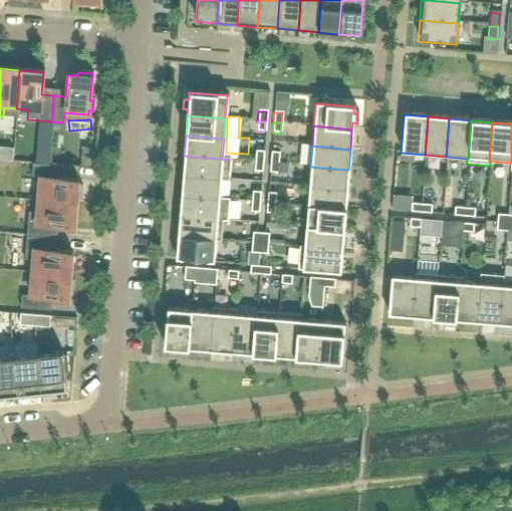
[(262,163),(263,153),(255,152),(254,162),(262,163)]
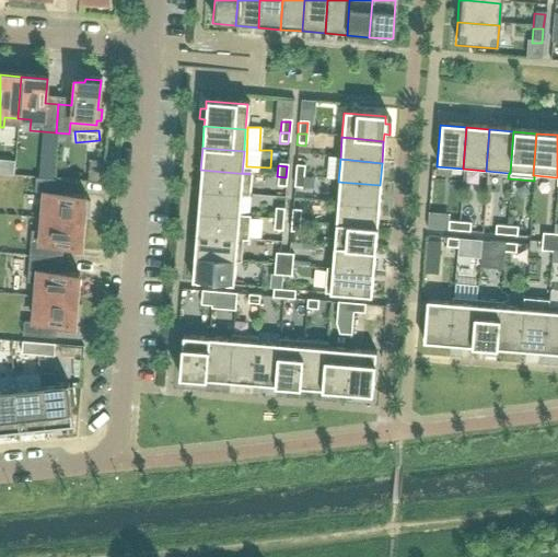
[(293,177),(302,178),(303,167),(294,166),(293,177)]
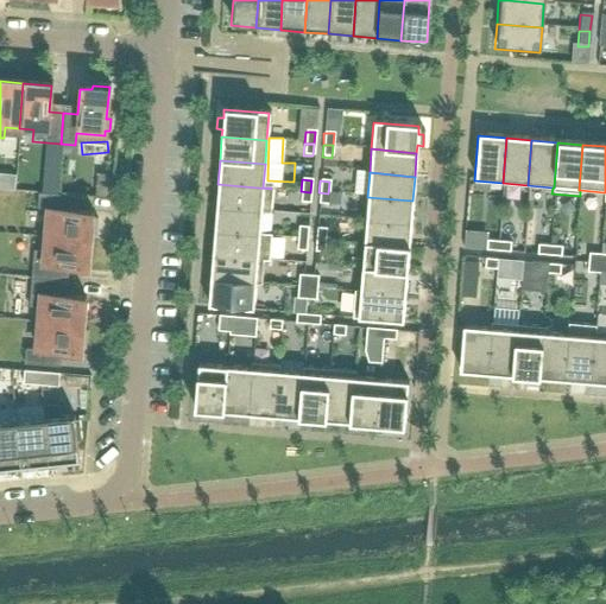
[(271,189),(218,184),(215,209),(269,213),(271,189)]
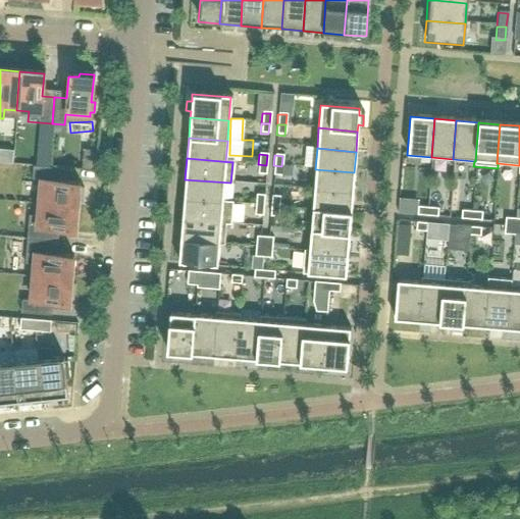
[(265,175),(266,165),(258,164),(257,174),(265,175)]
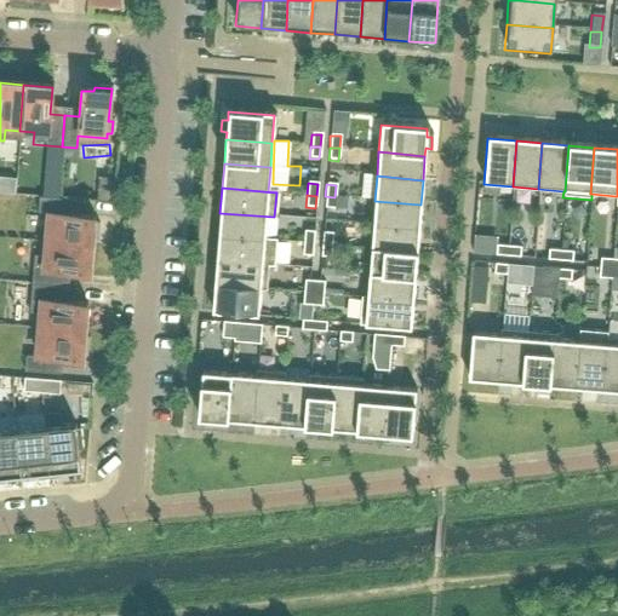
[(333,209),(335,197),(325,196),(324,208),(333,209)]
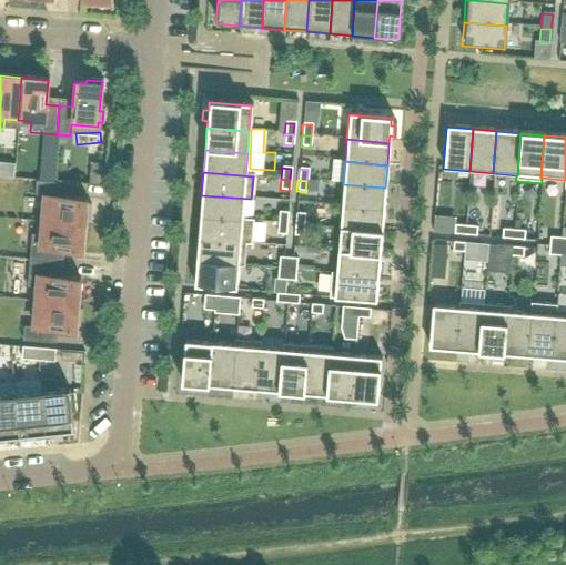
[(43,198),(42,223),(83,226),(83,223),(88,223),(89,205),(86,205),(86,201),(61,199),(62,184),(34,182),(33,197),(43,198)]
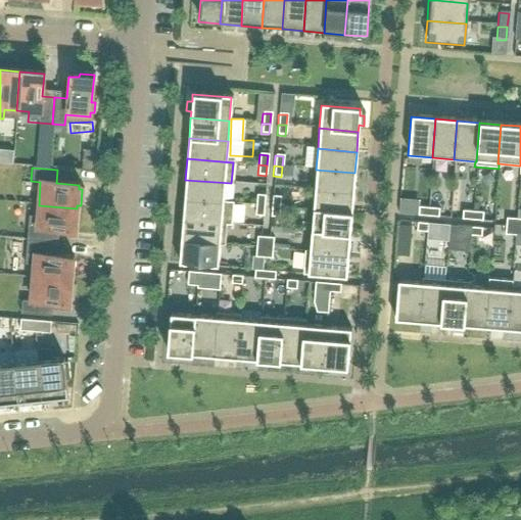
[(352,194),(354,173),(316,170),(314,190),(352,194)]
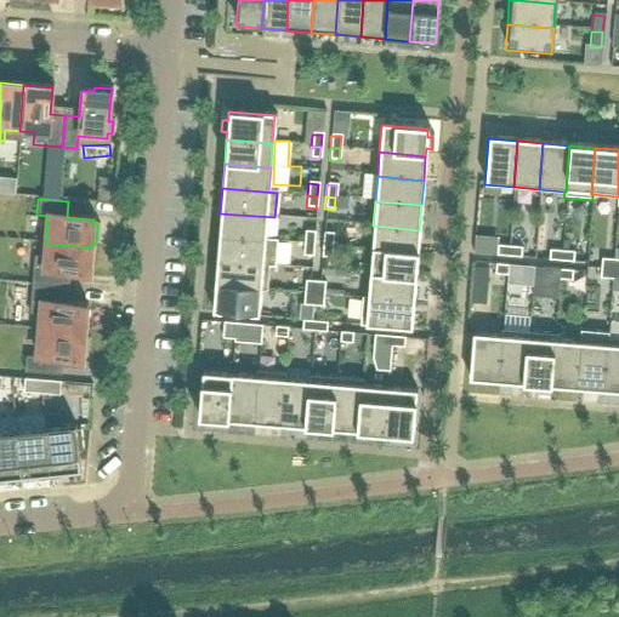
[(274,217),(220,213),(217,238),(276,243),(276,241),(265,240),(266,218),(274,218),(274,217)]
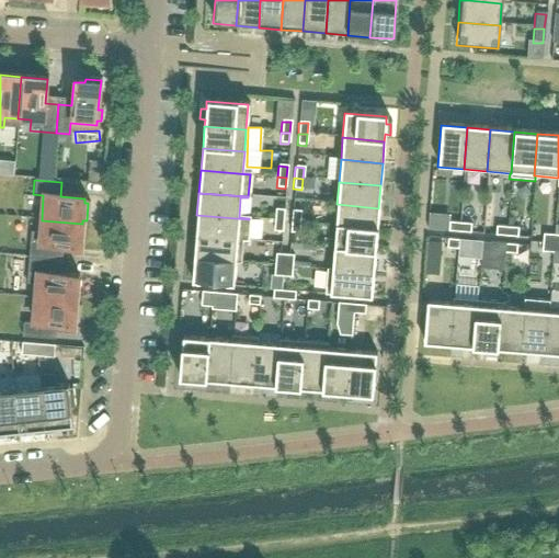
[(376,230),(378,208),(337,204),(334,226),(376,230)]
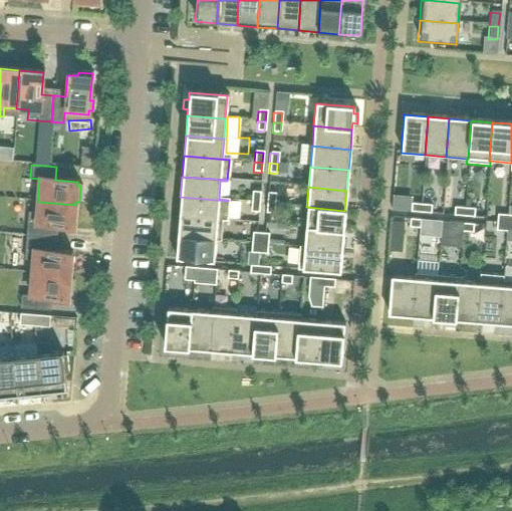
[(251,193),(250,203),(259,204),(259,193),(251,193)]
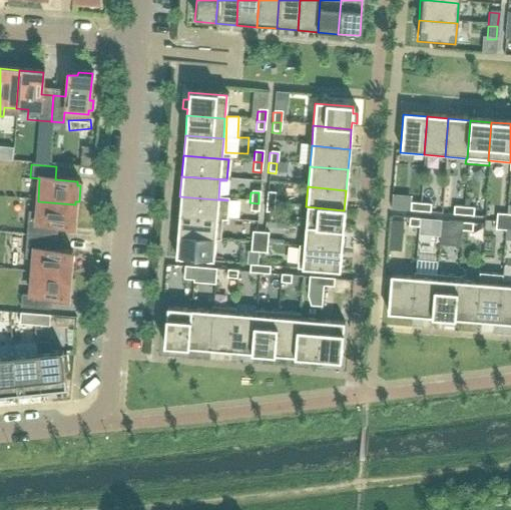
[(267,193),(266,203),(274,204),(275,194),(267,193)]
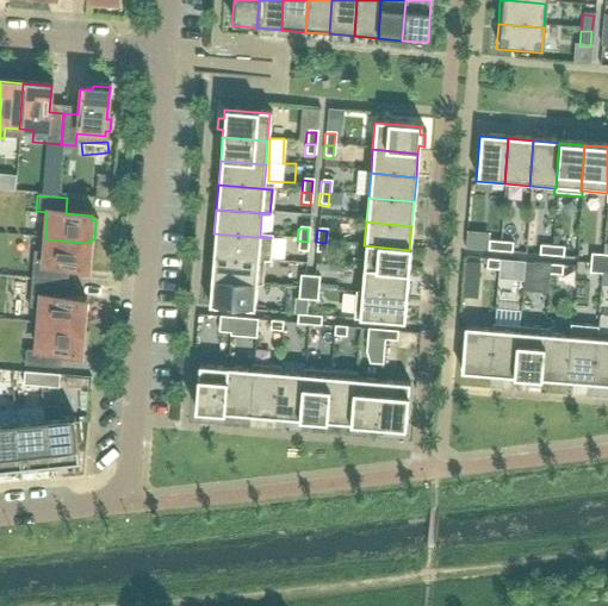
[(271,238),(213,233),(212,257),(268,262),(271,238)]
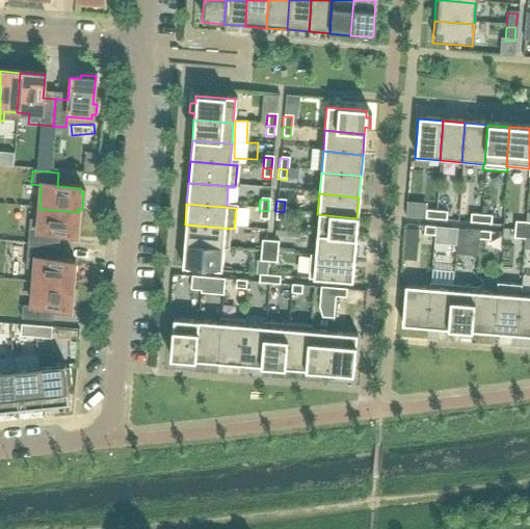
[(26,245),(52,247),(53,235),(76,237),(78,212),(40,209),(38,221),(28,220),(26,245)]
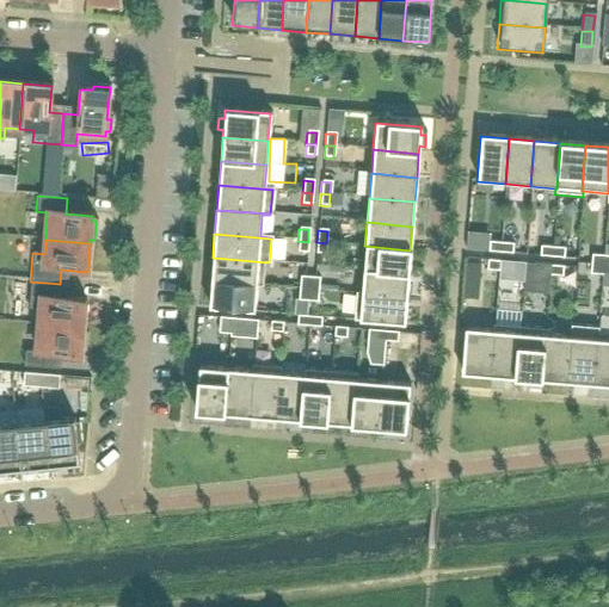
[(307,254),(308,242),(297,241),(297,253),(307,254)]
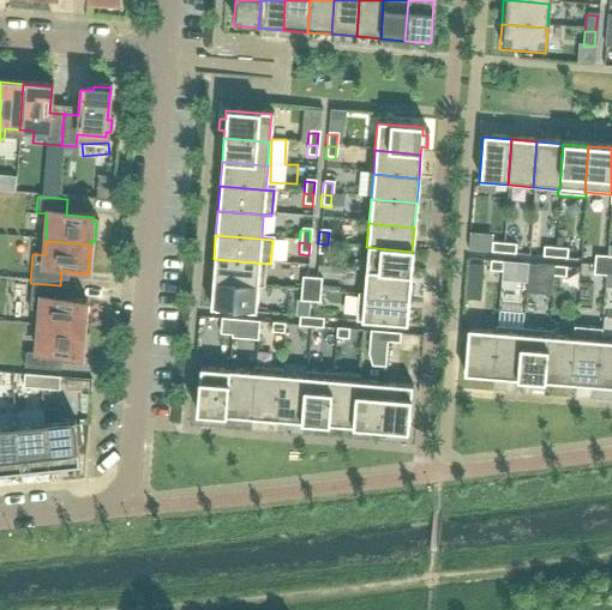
[(318,243),(317,255),(327,257),(328,245),(318,243)]
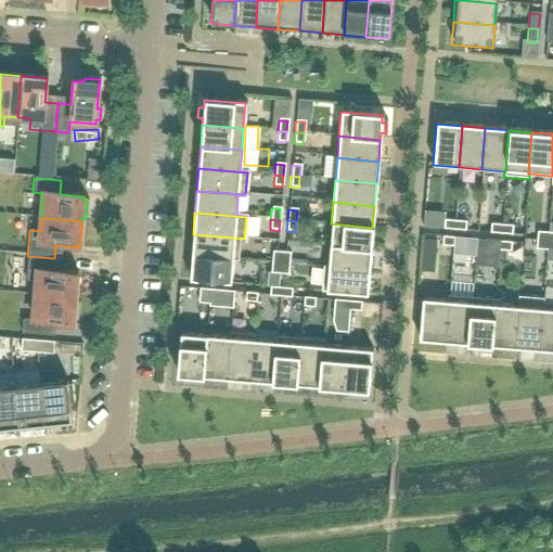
[(453,231),(453,222),(442,221),(442,230),(453,231)]
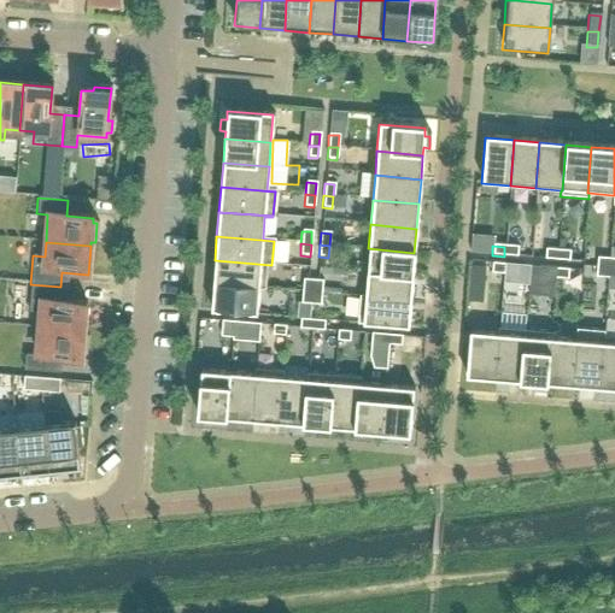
[(517,247),(504,247),(504,257),(516,258),(517,247)]
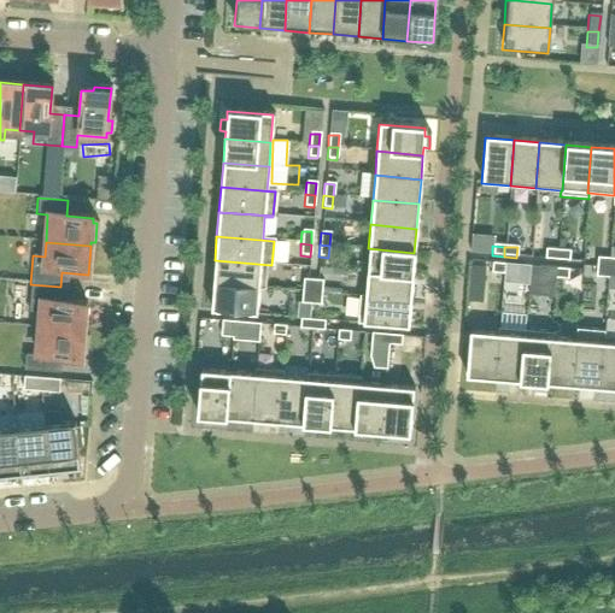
[(413,277),(414,253),(368,248),(367,273),(413,277)]
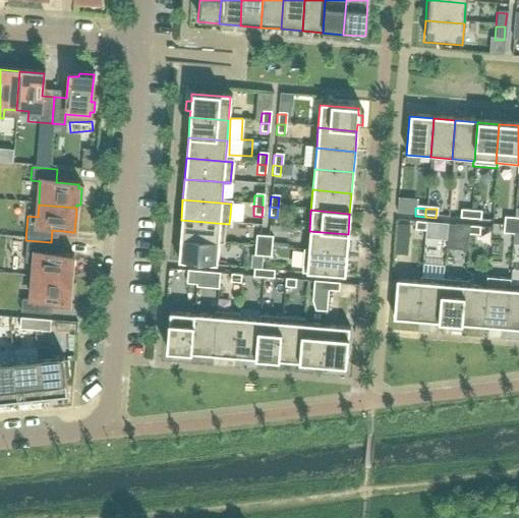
[(459,220),(469,220),(470,212),(459,211),(459,220)]
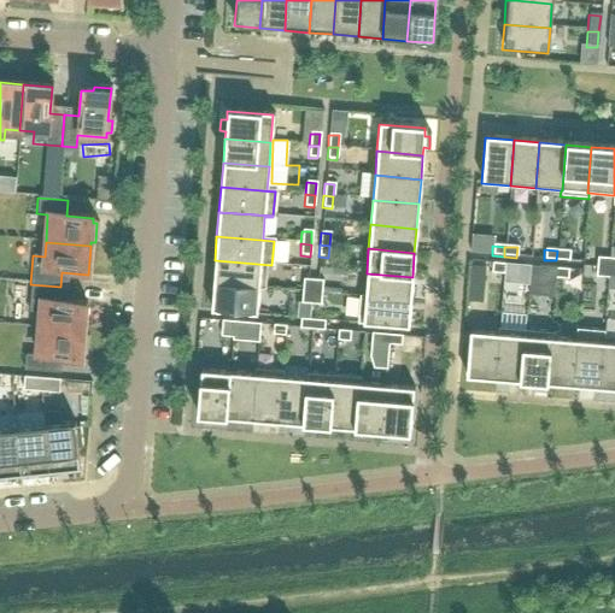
[(569,252),(557,251),(556,260),(568,261),(569,252)]
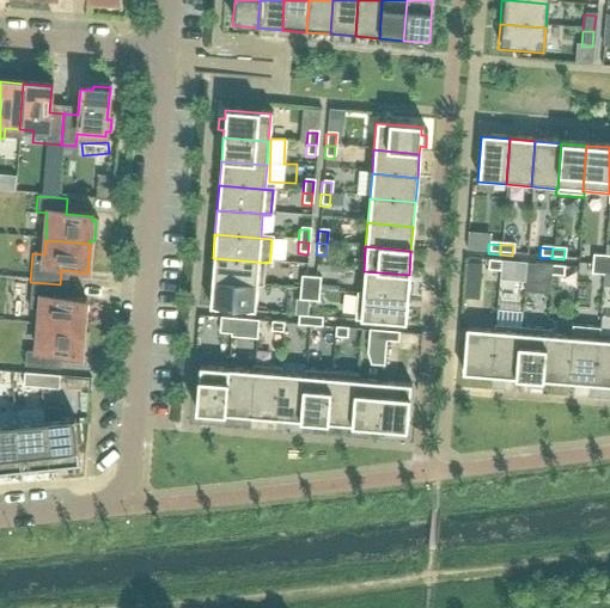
[(603,268),(603,257),(591,257),(591,266),(603,268)]
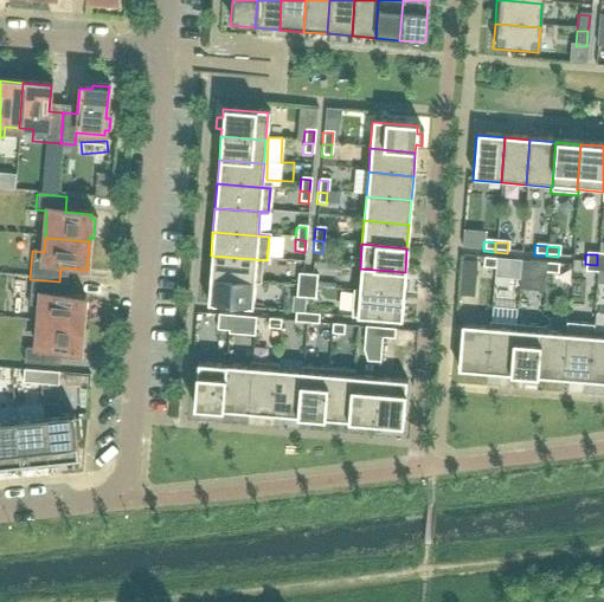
[(267,260),(211,256),(209,280),(259,284),(261,261),(267,261),(267,260)]
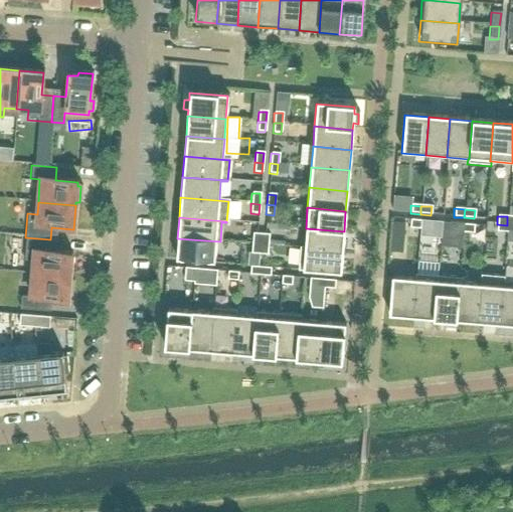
[(408,228),(418,229),(419,221),(409,220),(408,228)]
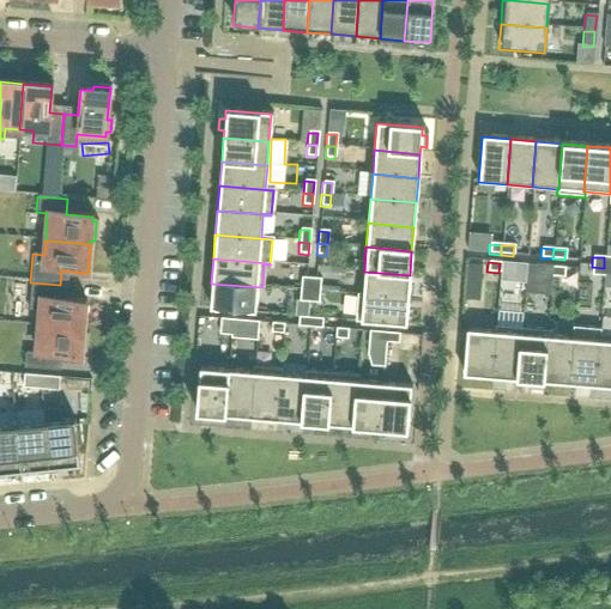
[(512,265),(500,263),(498,273),(512,274),(512,265)]
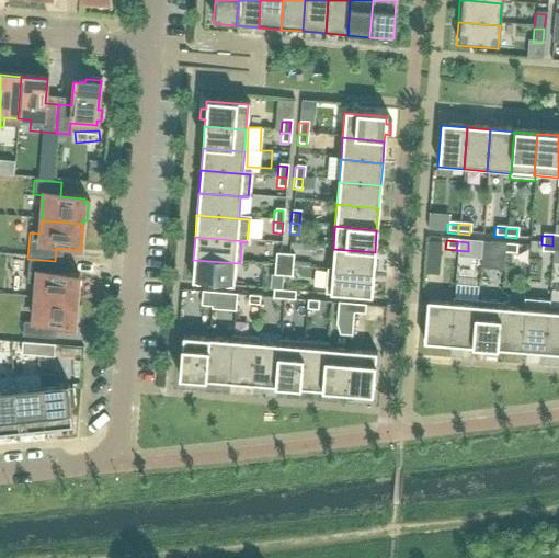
[(493,253),(504,254),(504,246),(493,245),(493,253)]
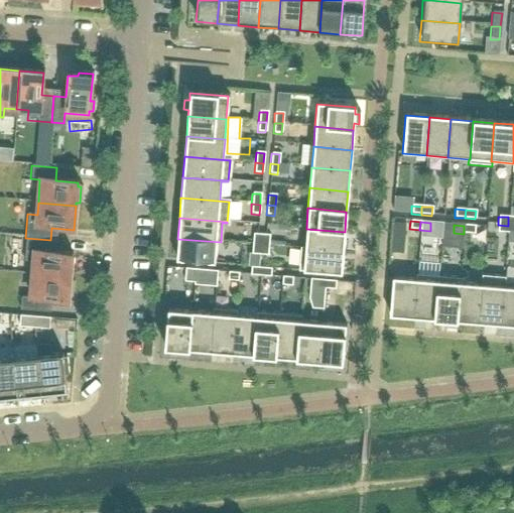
[(507,234),(508,226),(498,225),(497,233),(507,234)]
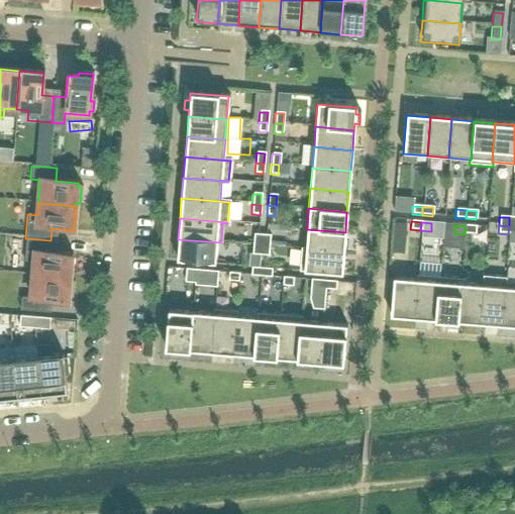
[(465,226),(465,234),(475,235),(475,226),(465,226)]
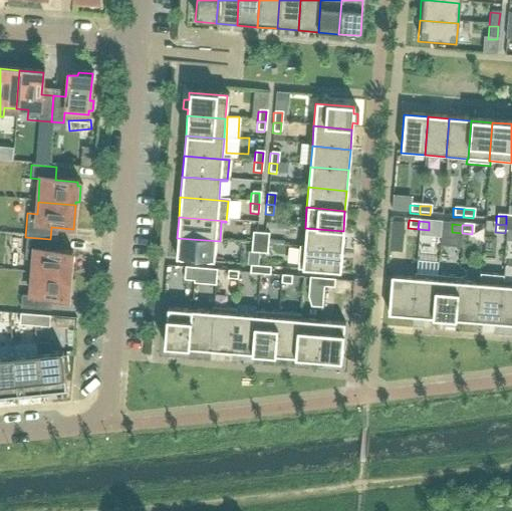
[(341,252),(343,231),(305,228),(303,247),(298,247),(298,248),(341,252)]
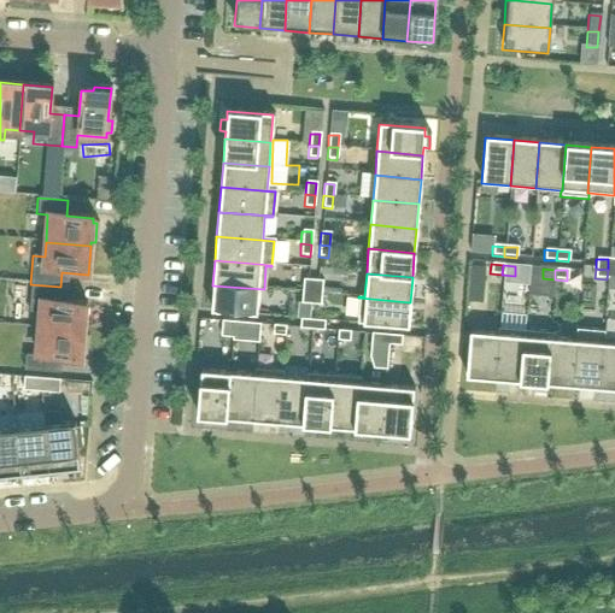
[(302,281),(302,293),(311,293),(311,281),(302,281)]
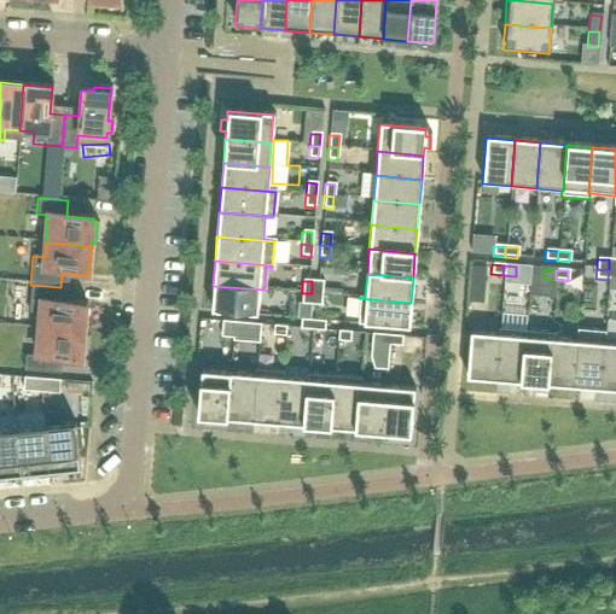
[(323,282),(312,281),(312,293),(321,294),(323,282)]
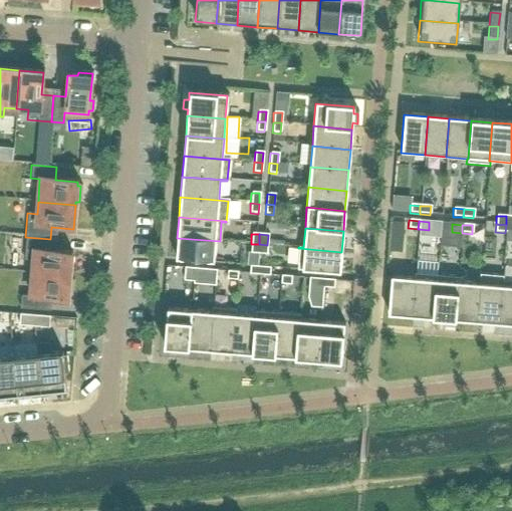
[(50,239),(25,237),(23,261),(32,262),(31,274),(69,277),(71,253),(49,251),(50,239)]
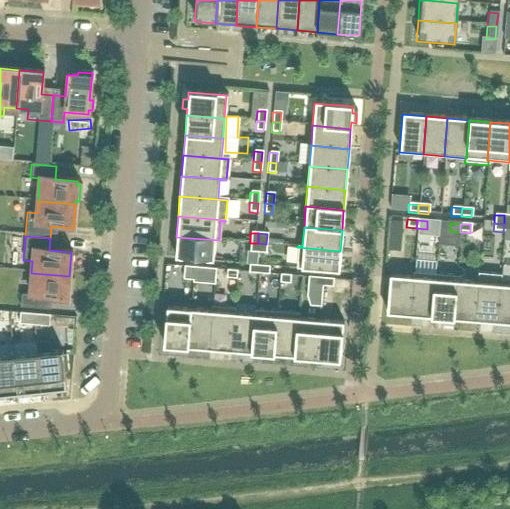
[(219,240),(176,237),(174,259),(212,262),(214,241),(219,241),(219,240)]
